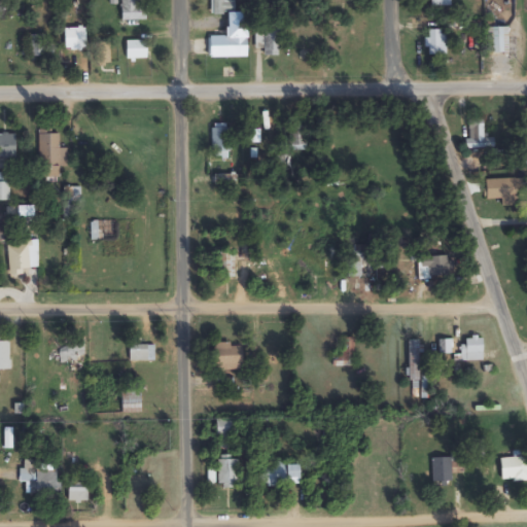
[(146,22),(146,0),(120,0),(121,22),(146,22)]
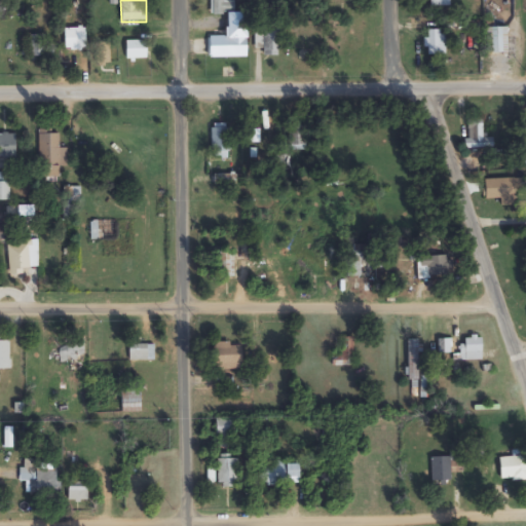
[(228,14),(228,37),(210,37),(210,58),(247,58),(247,14),(234,14),(233,0),(210,0),(210,14),(228,14)]
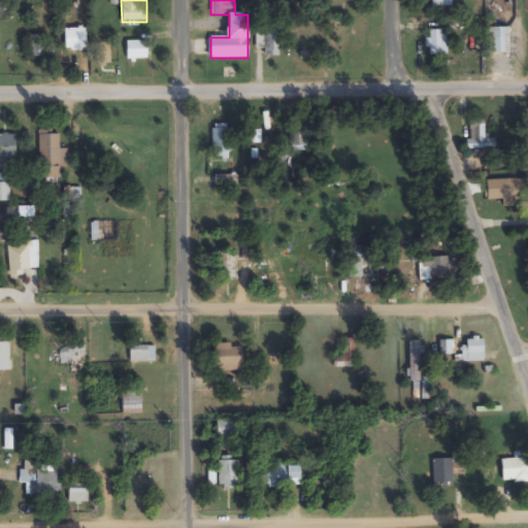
[(489,55),(509,55),(509,28),(489,28),(489,55)]
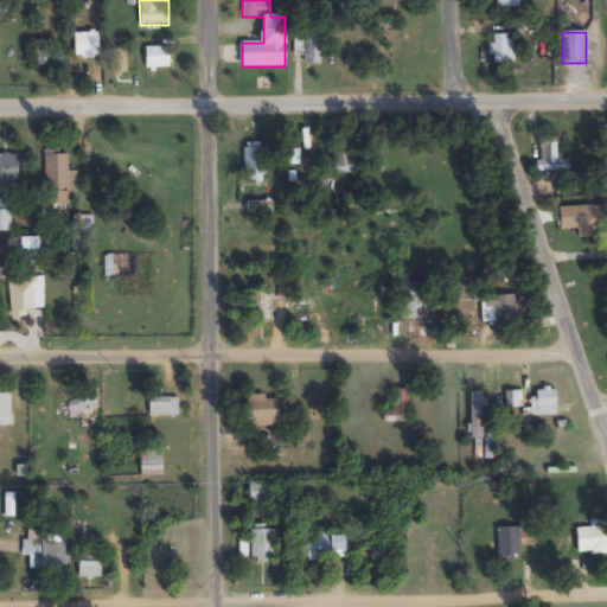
[(98,59),(98,33),(75,33),(75,59),(98,59)]
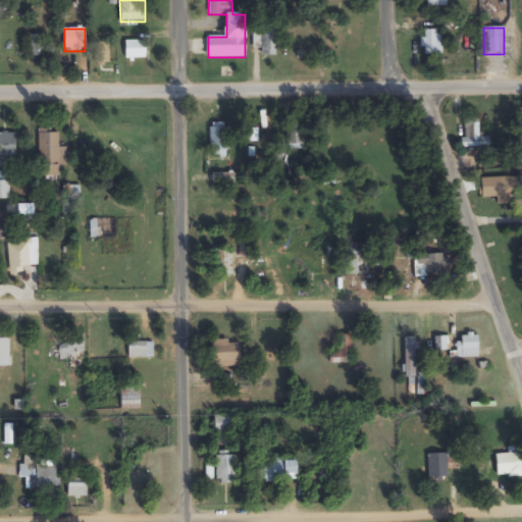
[(261,56),(277,56),(277,31),(261,31),(261,56)]
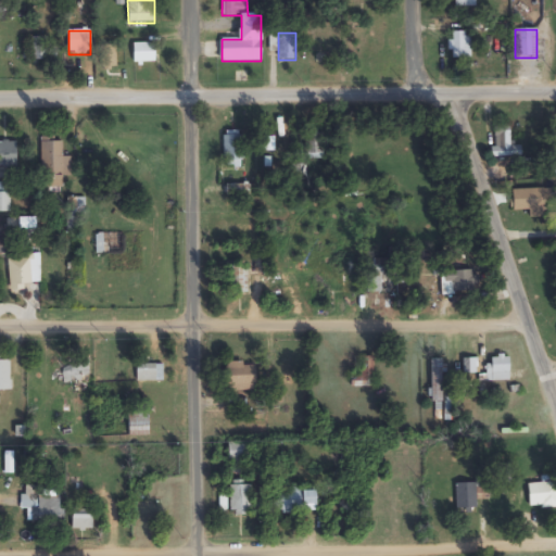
[(471,60),(471,33),(451,33),(451,60),(471,60)]
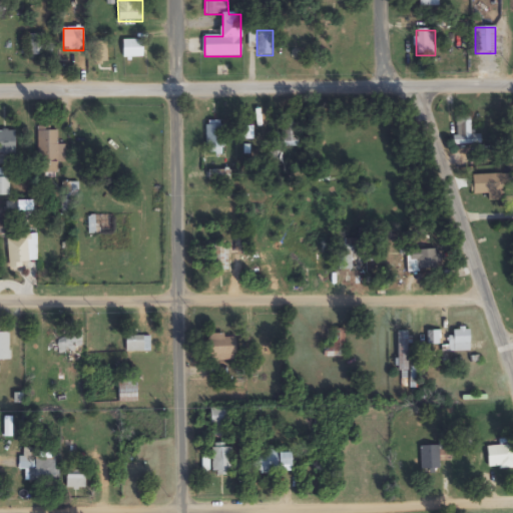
[(30,56),(41,56),(41,36),(30,36),(30,56)]
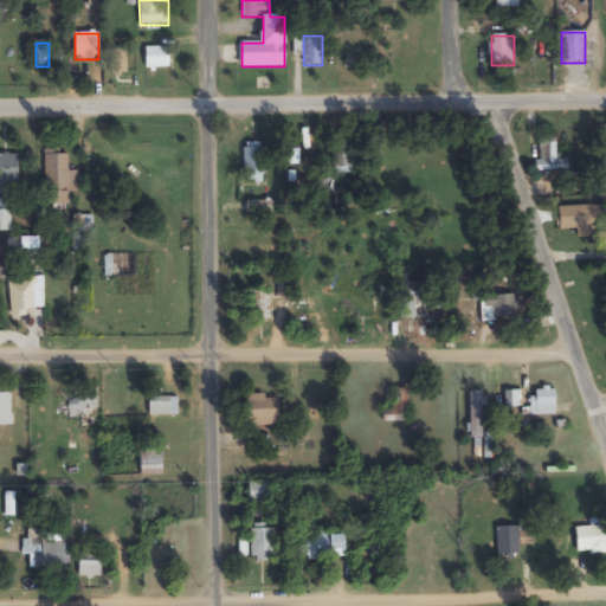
[(146,70),(169,70),(169,49),(146,49),(146,70)]
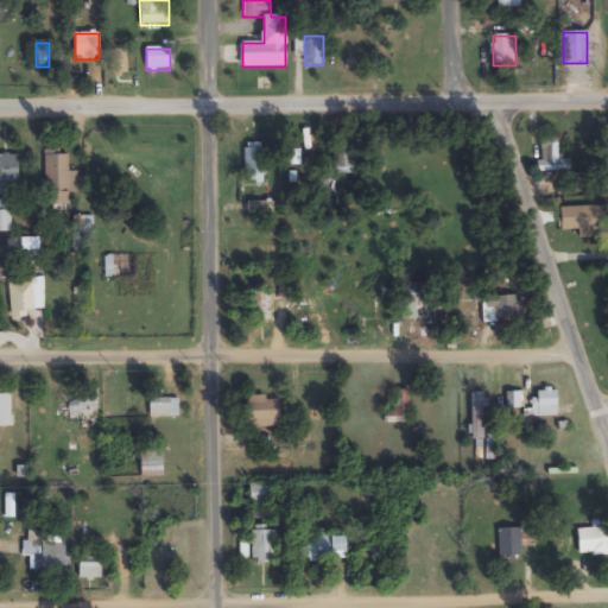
[(112,74),(127,74),(127,52),(112,52),(112,74)]
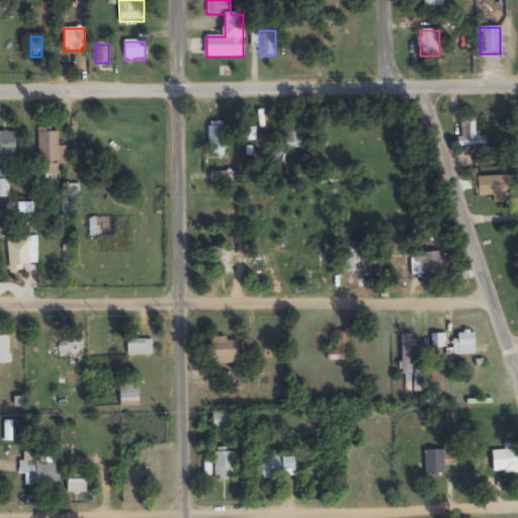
[(283,148),(303,148),(303,119),(283,119),(283,148)]
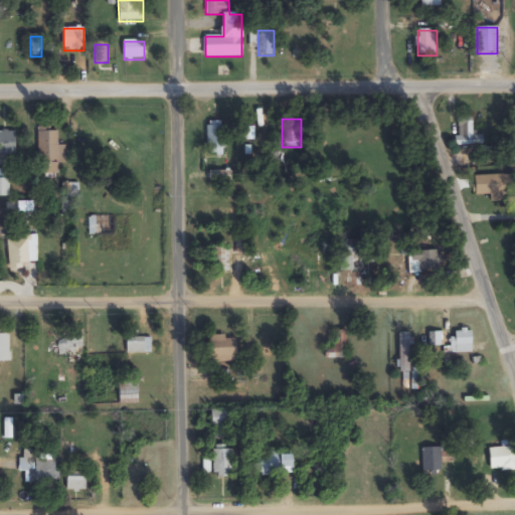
[(472,119),(456,119),(456,145),(483,145),(483,135),(472,135),(472,119)]
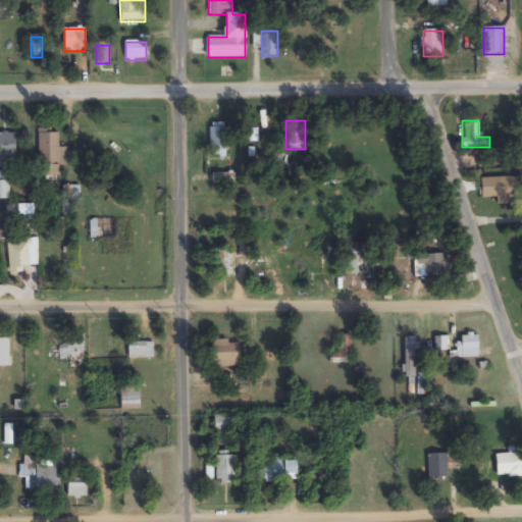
[(226,123),(210,123),(210,156),(226,156),(226,123)]
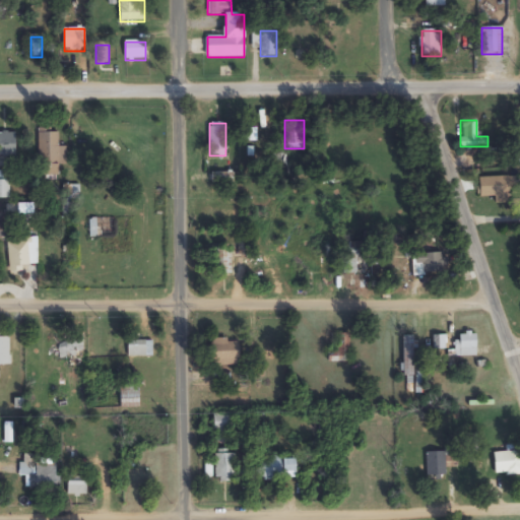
[(40,179),(61,178),(61,147),(59,147),(59,128),(39,129),(40,179)]
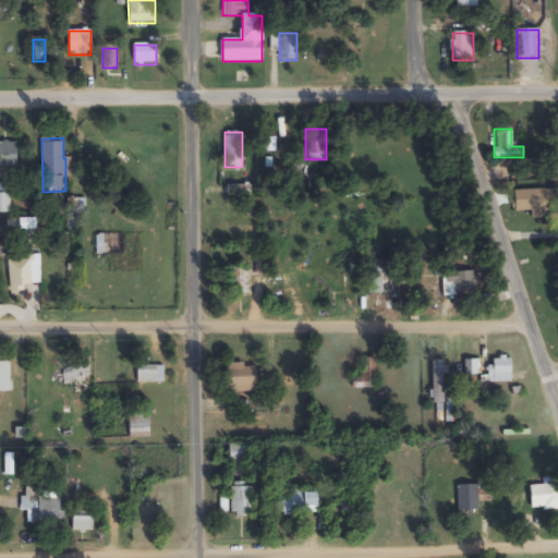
[(0,166),(17,167),(17,142),(0,141),(0,166)]
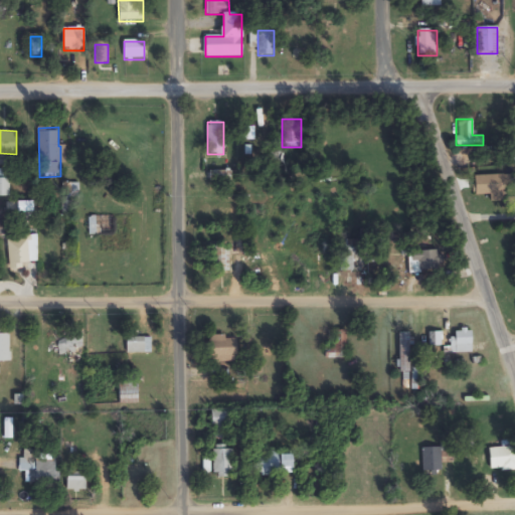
[(475,197),(505,197),(505,175),(475,175),(475,197)]
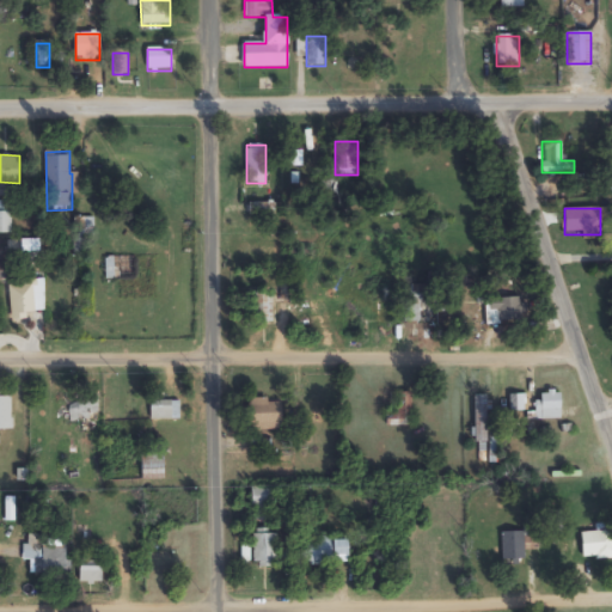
[(0,233),(11,233),(11,212),(0,212),(0,233)]
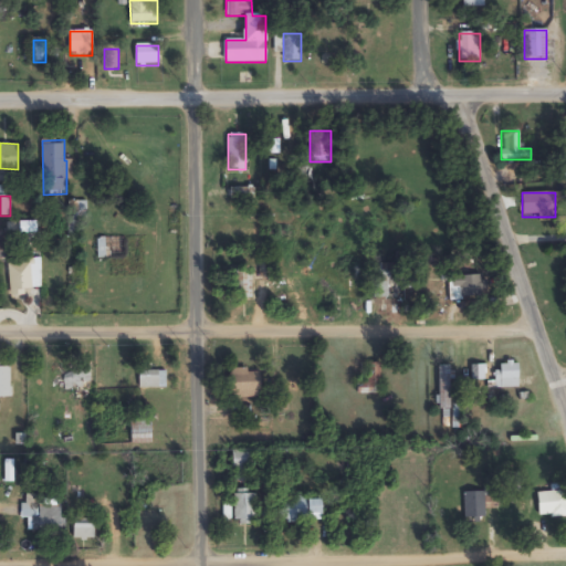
[(0,257),(10,258),(10,243),(0,243),(0,257)]
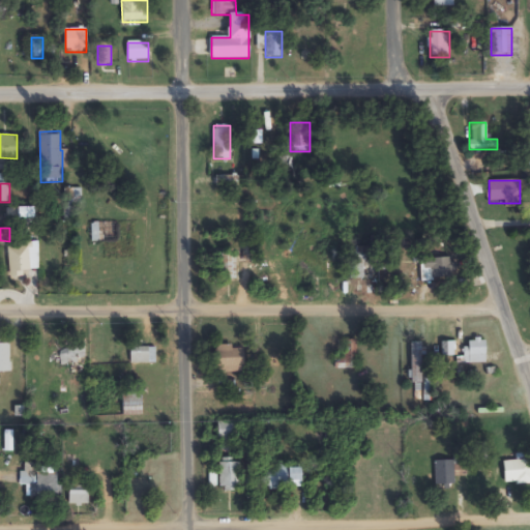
[(8,242),(8,276),(30,276),(30,242),(8,242)]
